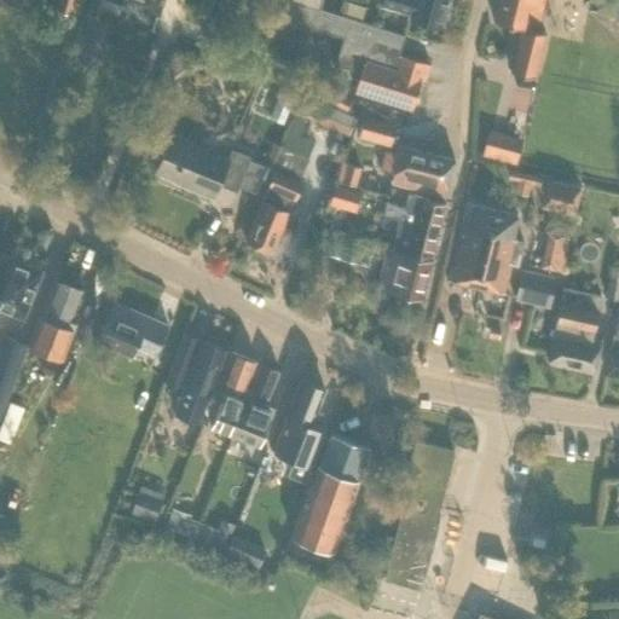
[(57,0),(55,10),(71,15),(75,0),(57,0)]
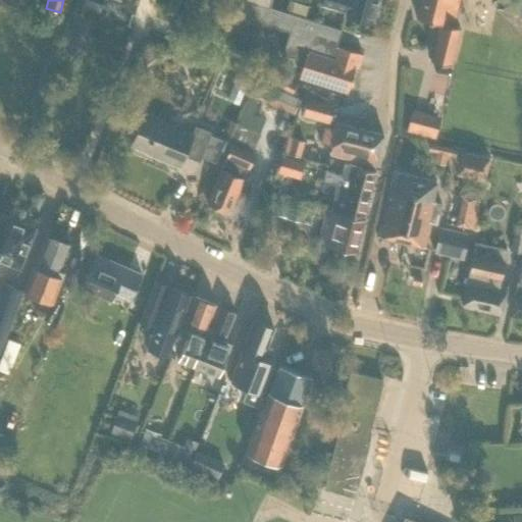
[(99,0),(142,14),(147,0),(99,0)]
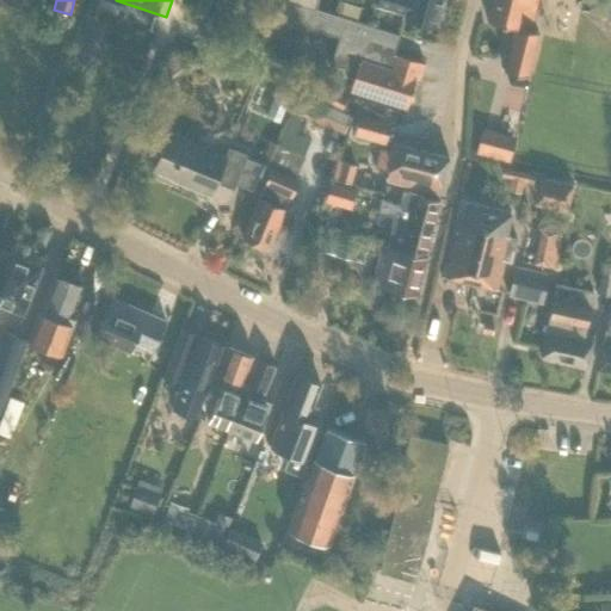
[(281,0),(276,20),(333,38),(338,39),(333,54),(331,63),(355,71),(349,88),(406,106),(414,79),(418,79),(423,62),(393,54),(387,51),(393,32),(312,7),(314,0),(281,0)]
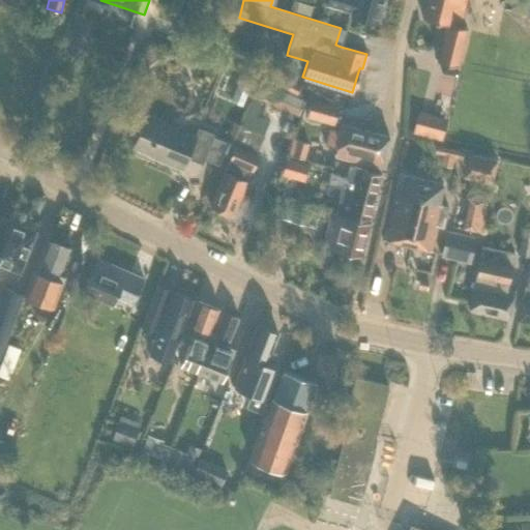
[(327,0),(326,4),(350,11),(349,13),(376,21),(379,10),(384,9),(385,2),(383,0),(327,0)]
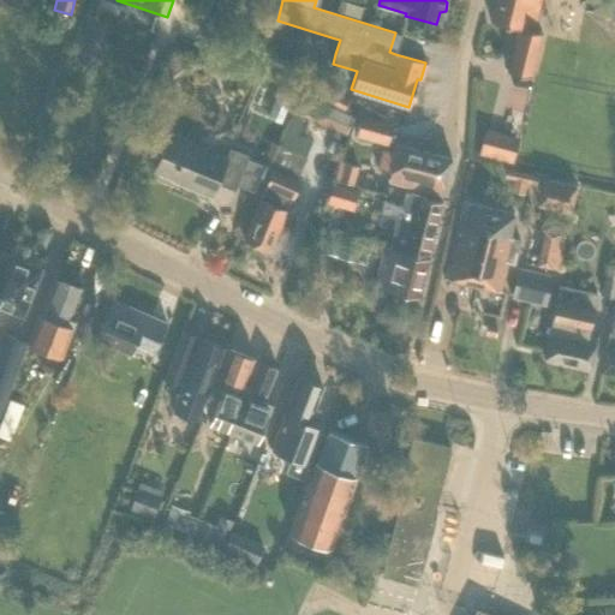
[(495,0),(490,19),(517,27),(515,34),(506,70),(532,77),(543,30),(532,28),(539,0),(495,0)]
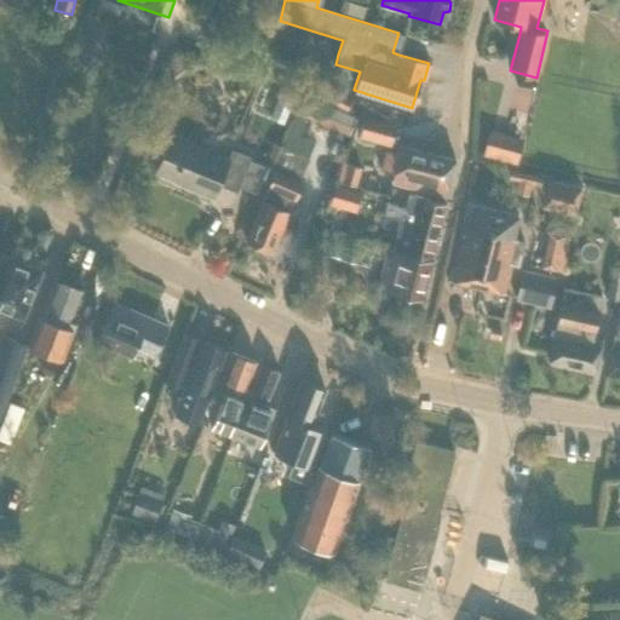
[(189,69),(179,55),(165,63),(174,79),(189,69)]
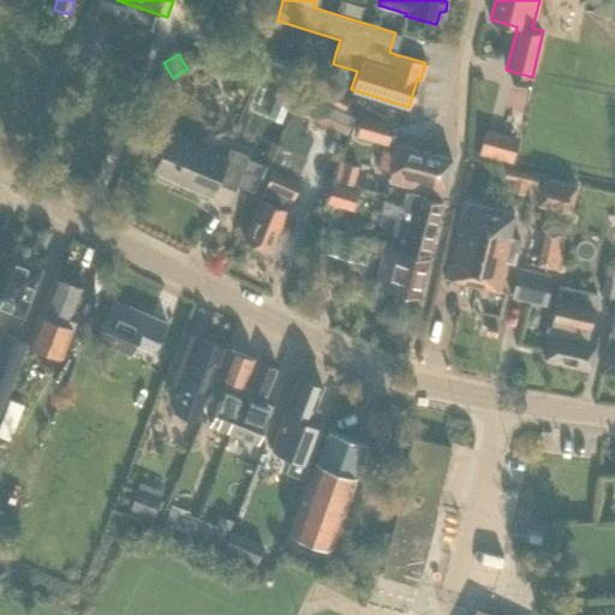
[(344,108),(350,96),(324,82),(317,94),(344,108)]
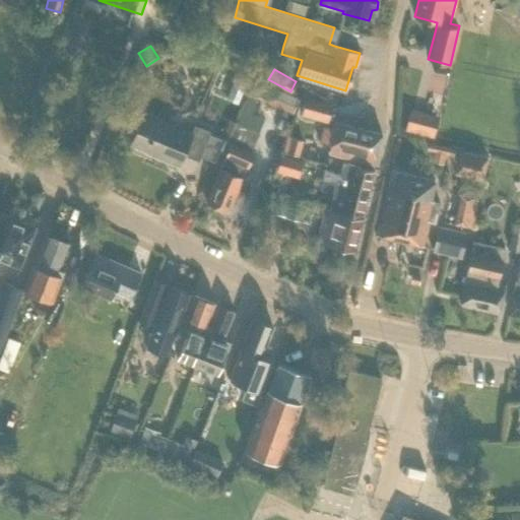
[(268,102),(275,85),(256,77),(249,93),(268,102)]
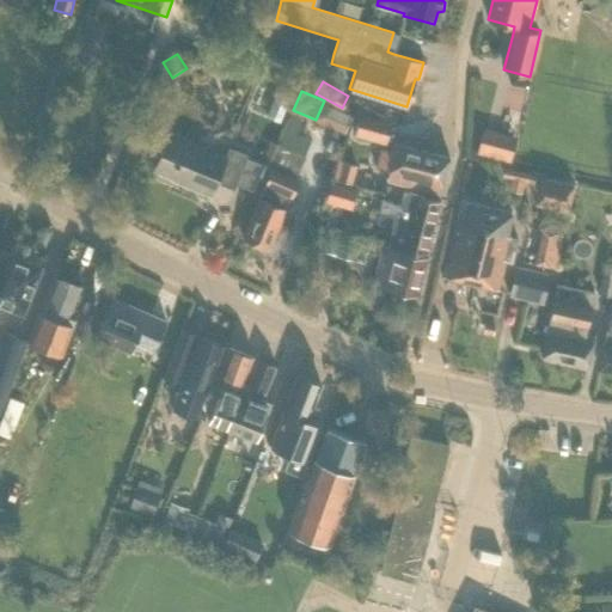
[(360,111),(354,134),(385,142),(391,120),(360,111)]
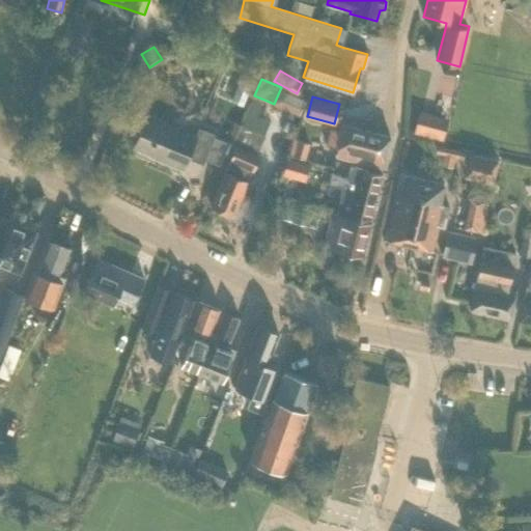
[(442,141),(448,118),(418,110),(412,133),(442,141)]
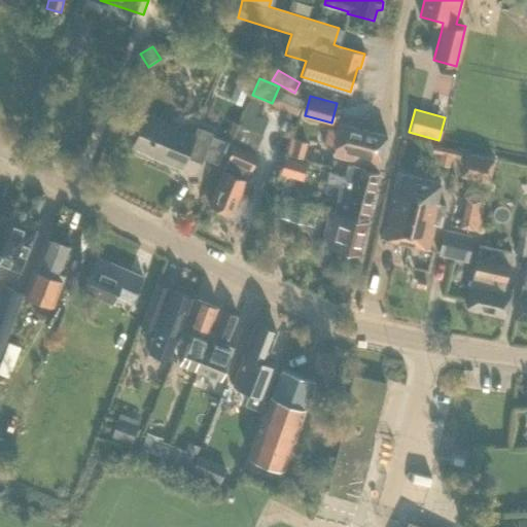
[(192,136),(144,115),(132,146),(155,155),(155,156),(180,167),(185,155),(200,163),(202,157),(211,136),(212,134),(197,128),(192,136)]
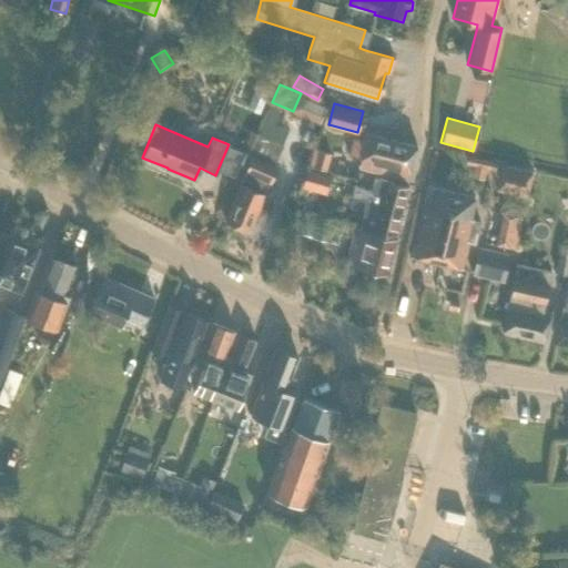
[(275,140),(279,132),(262,125),(259,133),(256,132),(247,155),(251,156),(245,172),(241,184),(240,184),(224,221),(249,231),(264,194),(263,193),(269,182),(269,183),(276,165),(274,164),(283,144),(275,140)]
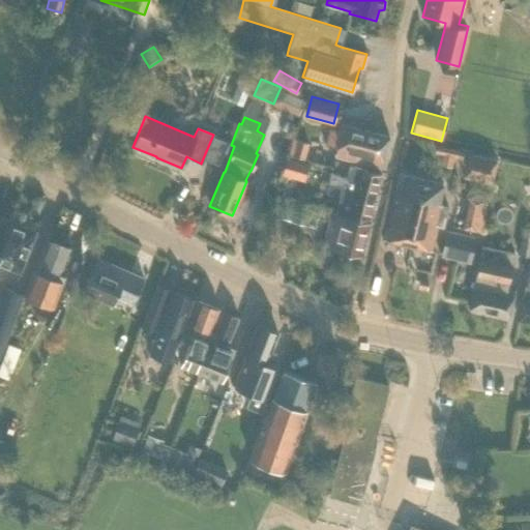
[(382,160),(388,137),(341,124),(339,131),(330,129),(326,146),(336,148),(334,157),(379,169),(382,160)]
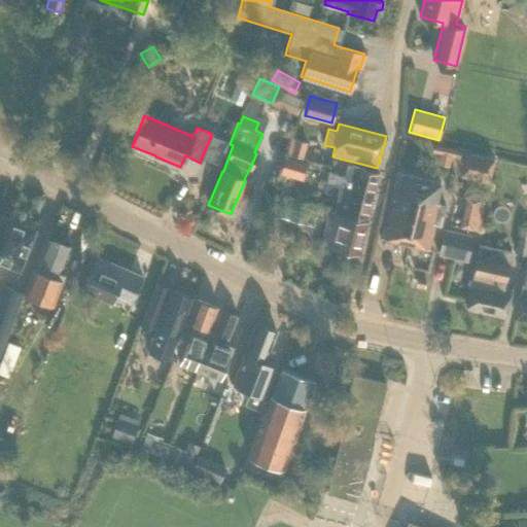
[(217,164),(226,142),(211,136),(202,157),(217,164)]
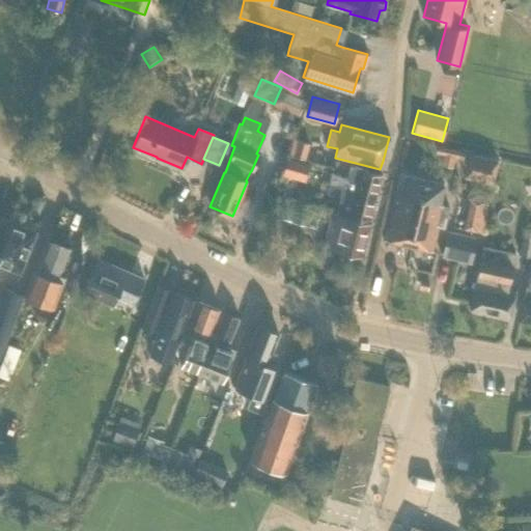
[(305,159),(310,142),(297,139),(291,156),(305,159)]
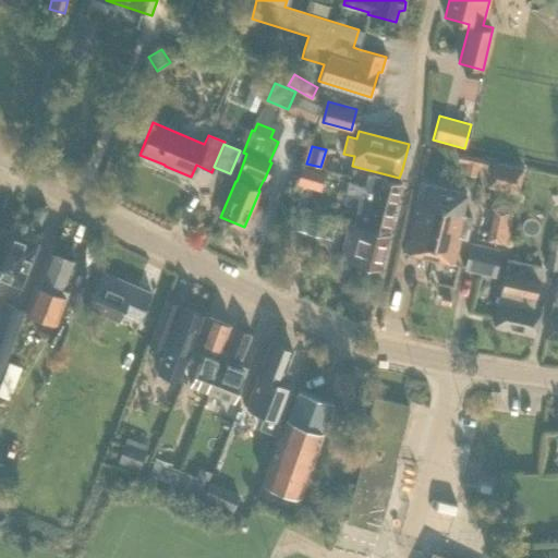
[(492,184),(518,191),(523,169),(497,164),(492,184)]
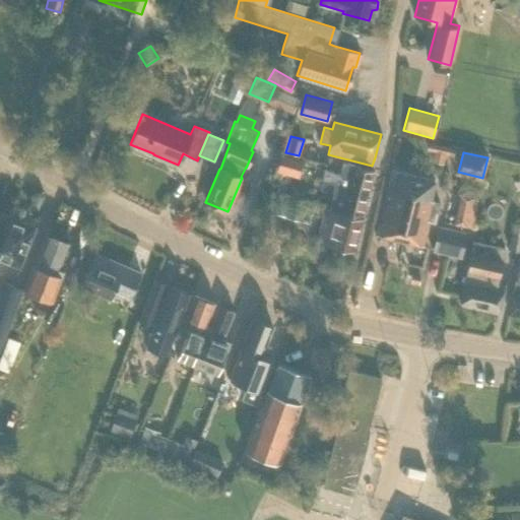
[(298,177),(303,160),(281,154),(276,171),(298,177)]
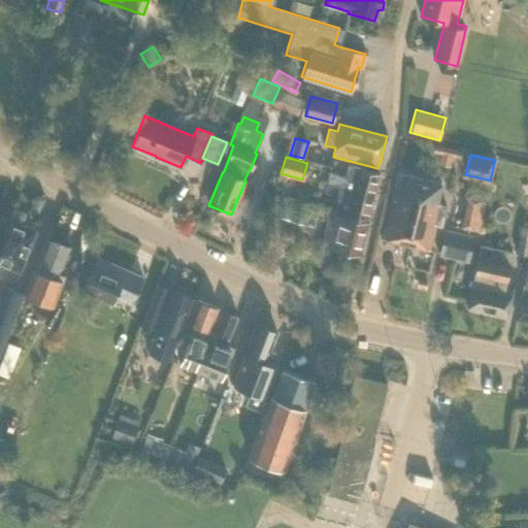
[(334,211),(367,220),(380,172),(348,164),(344,176),(329,172),(326,184),(338,187),(336,194),(337,195),(336,199),(337,200),(334,211)]
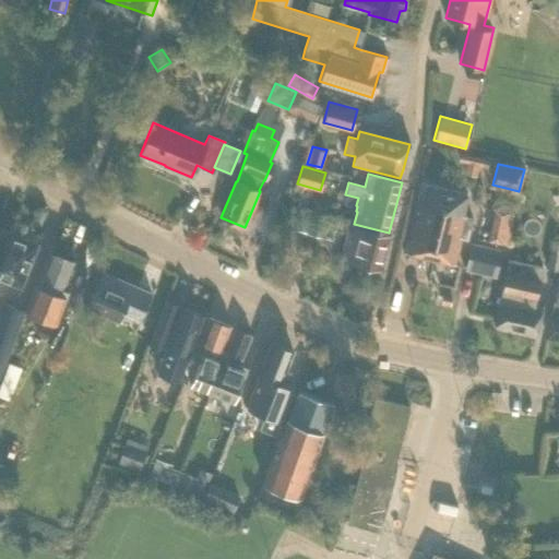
[(462,215),(466,195),(425,186),(419,211),(416,211),(405,253),(455,264),(461,239),(466,241),(471,222),(465,219),(465,216),(462,215)]
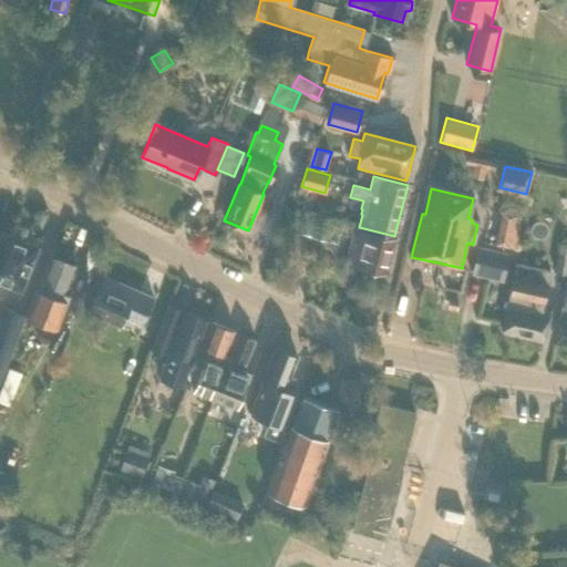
[(328,240),(333,219),(297,208),(291,229),(328,240)]
